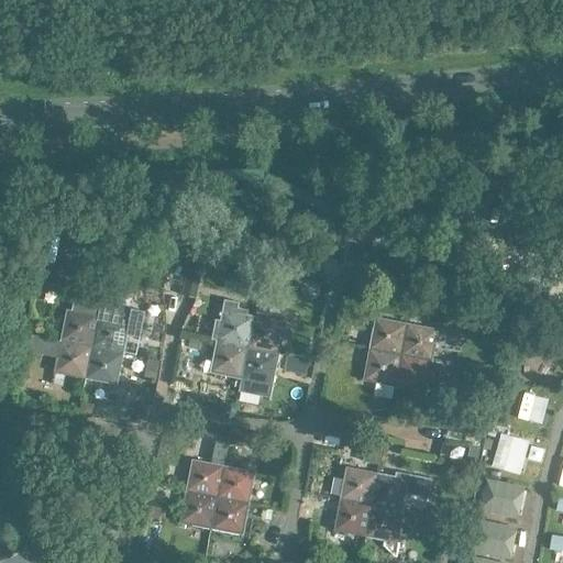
[(59,342),(91,348),(98,317),(101,302),(75,297),(72,311),(66,310),(59,341),(59,342)]
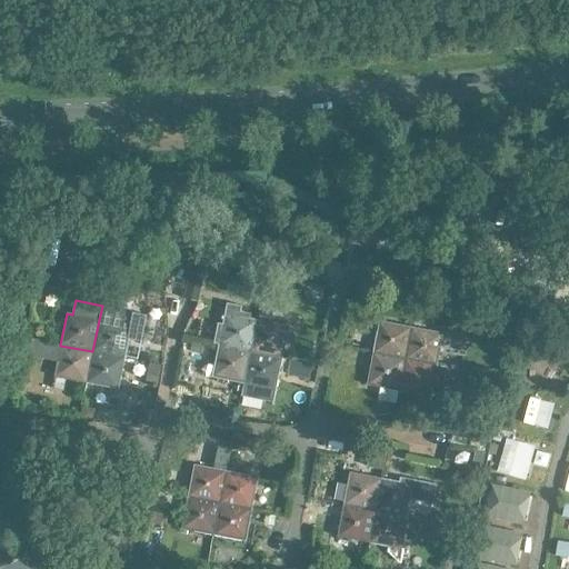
[(218,347),(250,352),(256,321),(225,315),(218,347)]
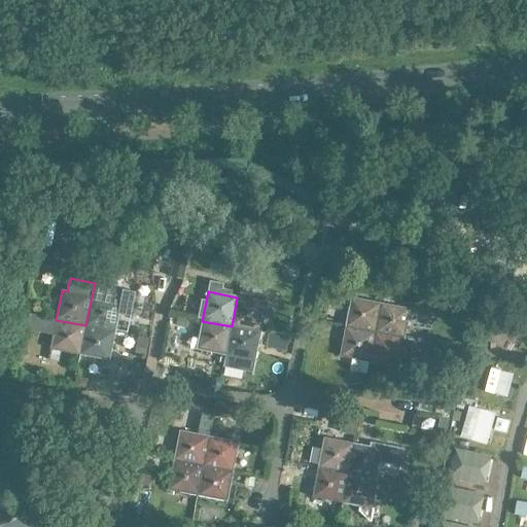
[(85,325),(116,331),(123,303),(92,296),(85,325)]
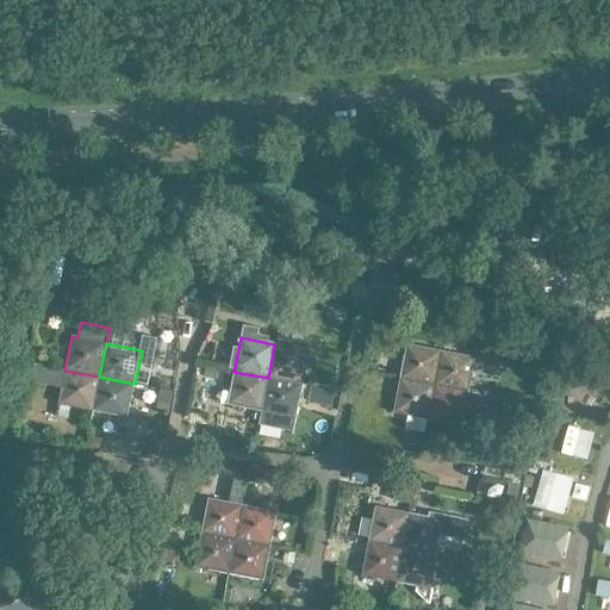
[(268,378),(303,385),(310,352),(274,344),(268,378)]
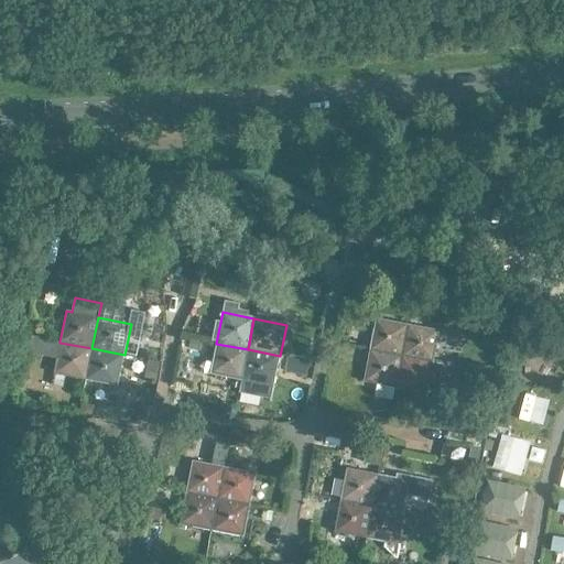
[(369,350),(401,357),(408,325),(376,320),(369,350)]
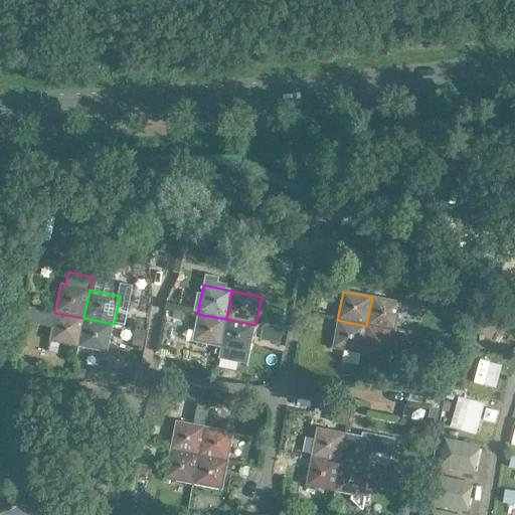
[(366,326),(396,332),(402,303),(372,297),(366,326)]
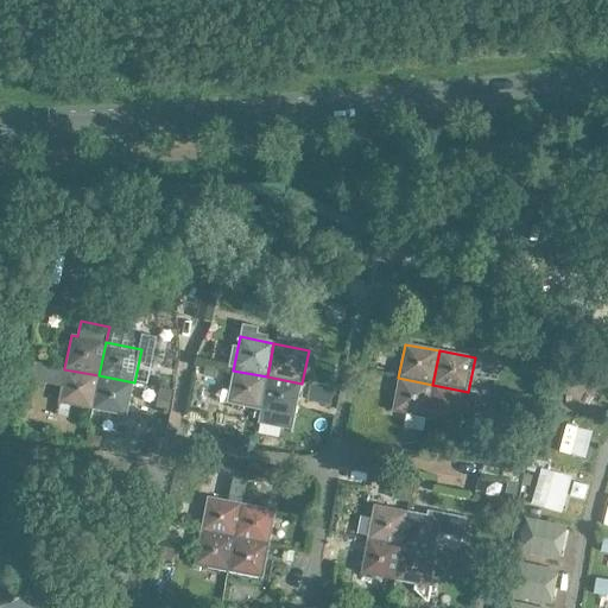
[(92,411),(99,375),(64,369),(64,368),(27,361),(25,373),(32,374),(31,381),(61,387),(57,404),(92,411)]
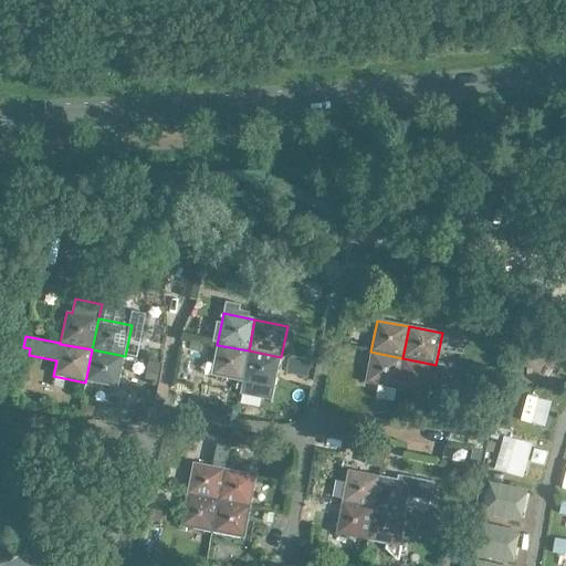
[(191,342),(190,350),(200,353),(202,344),(191,342)]
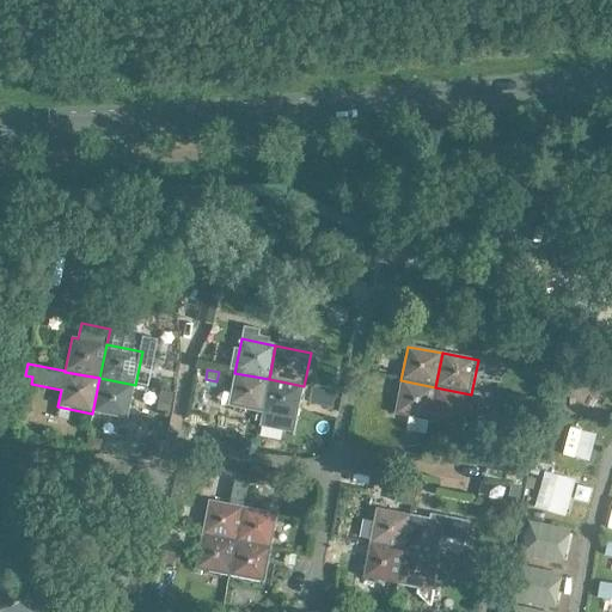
[(269,379),(234,373),(227,408),(262,414),(269,379)]
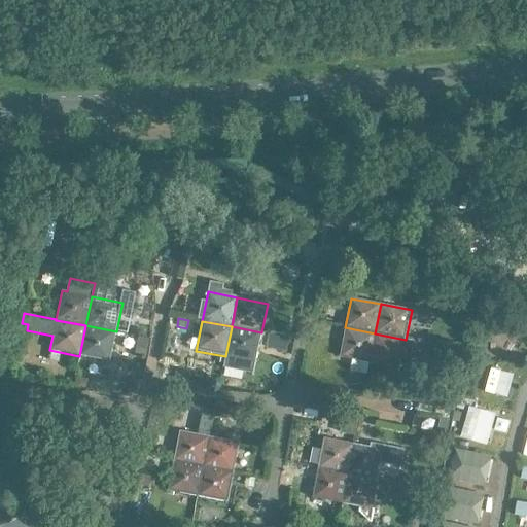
[(116,331),(85,325),(79,356),(109,362),(116,331)]
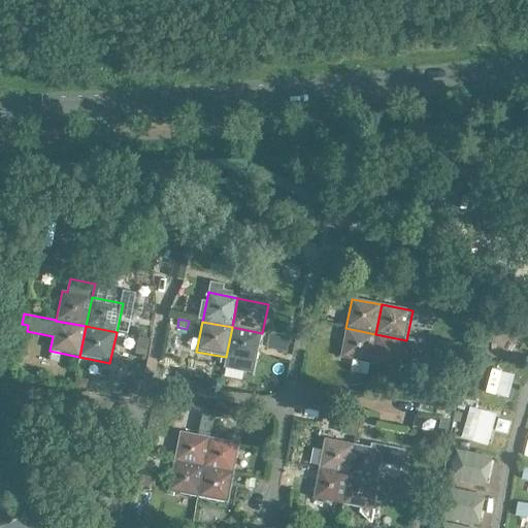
[(262,333),(232,327),(226,357),(256,363),(262,333)]
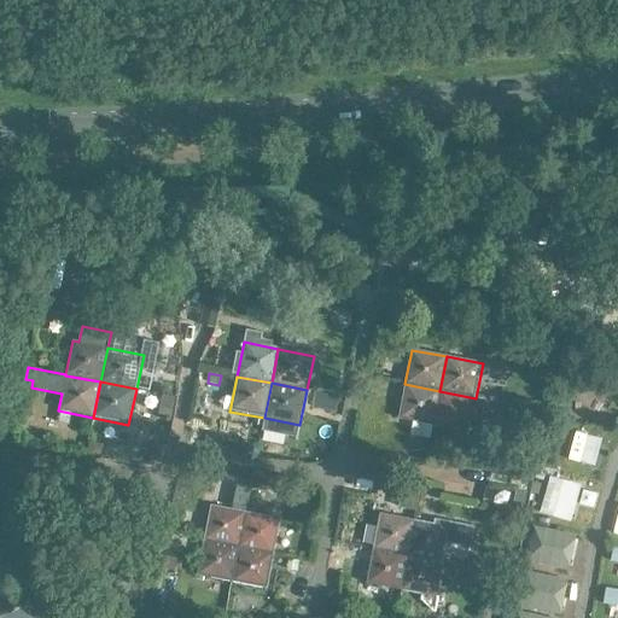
[(439,391),(404,384),(397,420),(432,426),(439,391)]
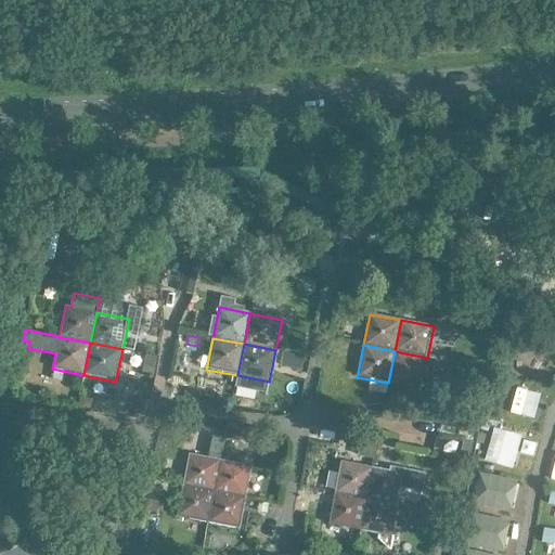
[(395,351),(388,383),(421,389),(423,377),(441,381),(443,369),(477,375),(476,379),(479,379),(481,369),(427,358),(395,351)]
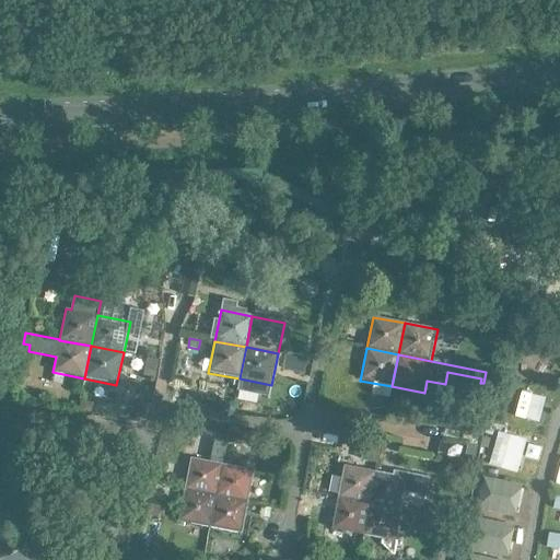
[(307,360),(286,356),(283,370),(305,374),(307,360)]
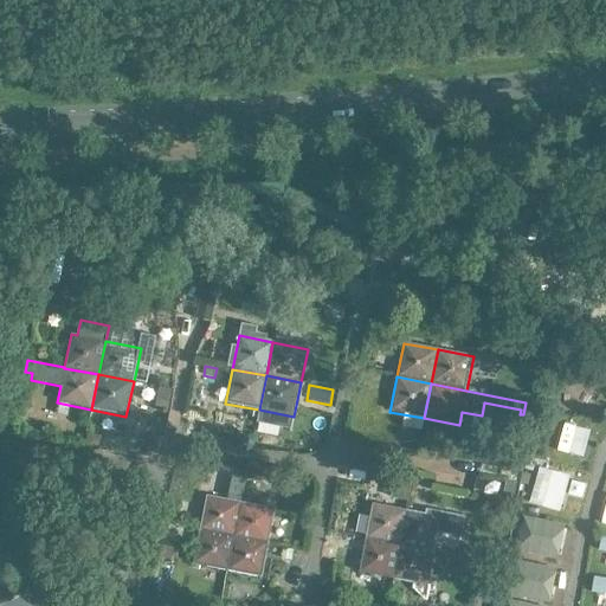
[(172,391),(159,387),(155,406),(168,408),(172,391)]
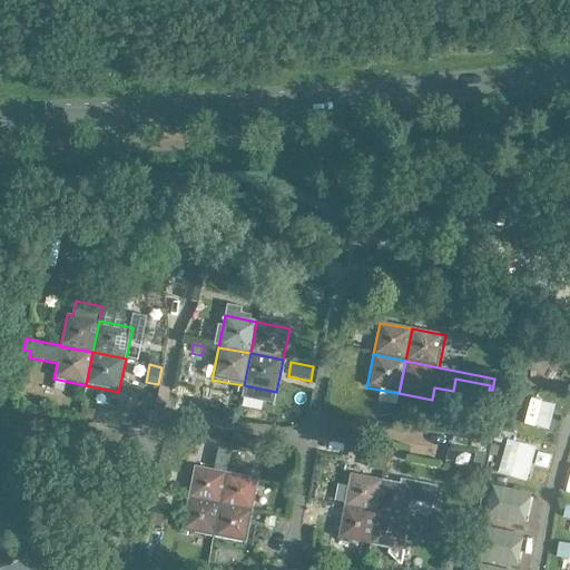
[(550,405),(533,400),(521,432),(538,438),(550,405)]
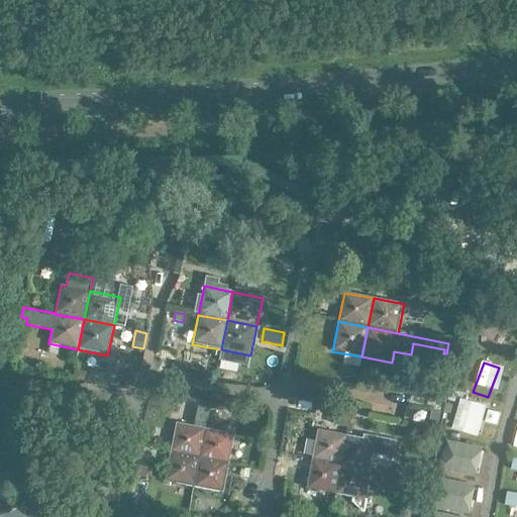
[(456,393),(450,391),(447,400),(454,402),(456,393)]
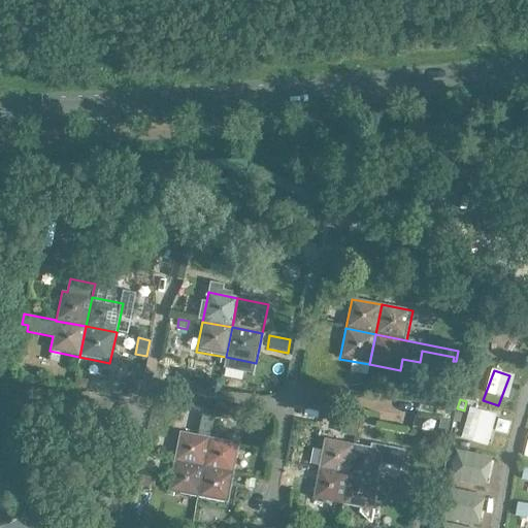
[(182,413),(195,416),(197,403),(185,400),(182,413)]
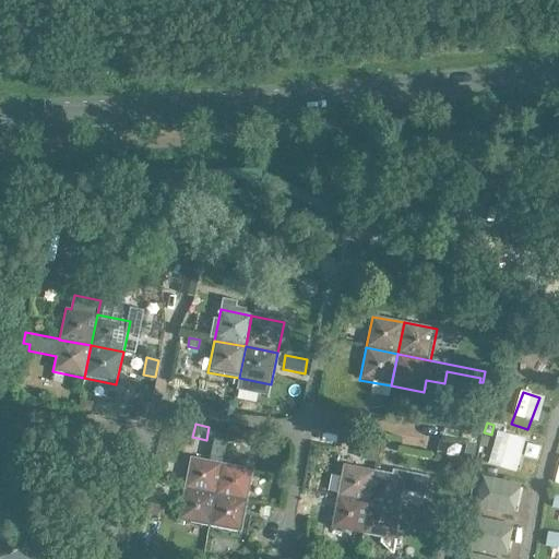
[(251,435),(233,431),(230,442),(250,445),(251,435)]
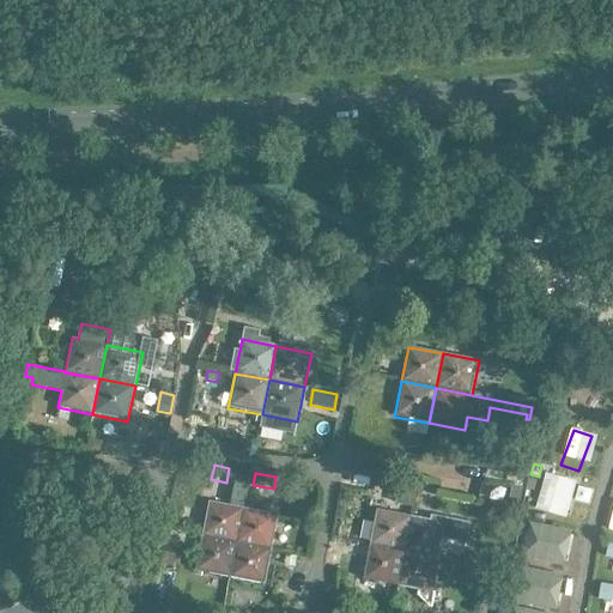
[(413,507),(417,490),(399,487),(395,503),(413,507)]
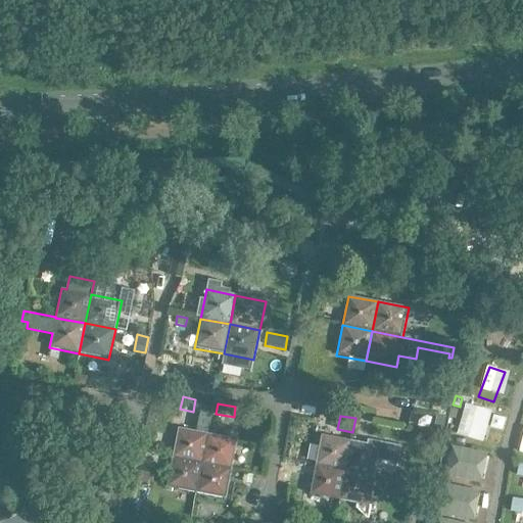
[(434,430),(436,420),(415,416),(413,427),(434,430)]
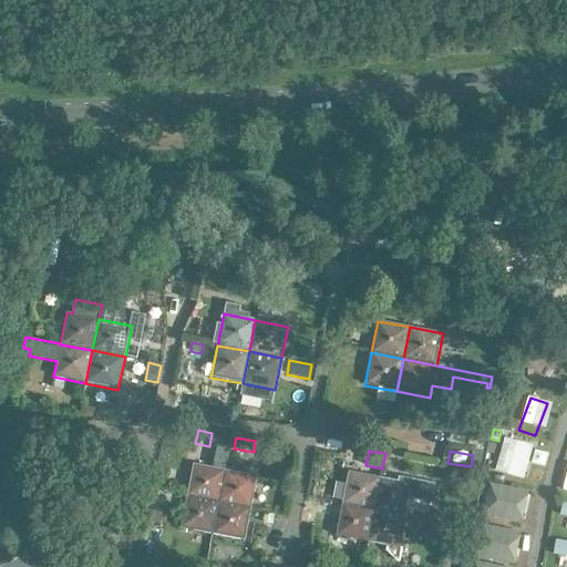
[(498,488),(527,497),(537,464),(508,455),(498,488)]
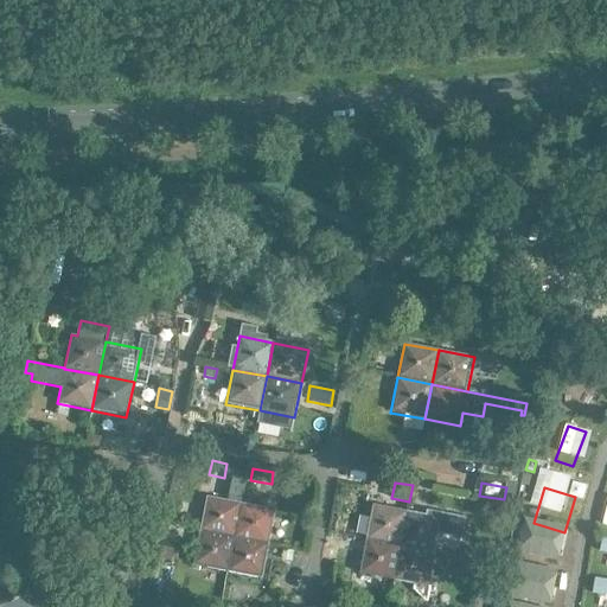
[(234,537),(241,504),(208,497),(200,530),(234,537)]
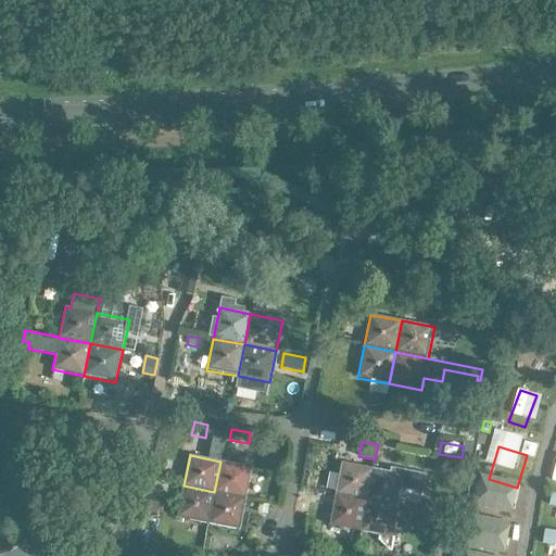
[(220,462),(214,492),(247,498),(252,467),(220,462)]
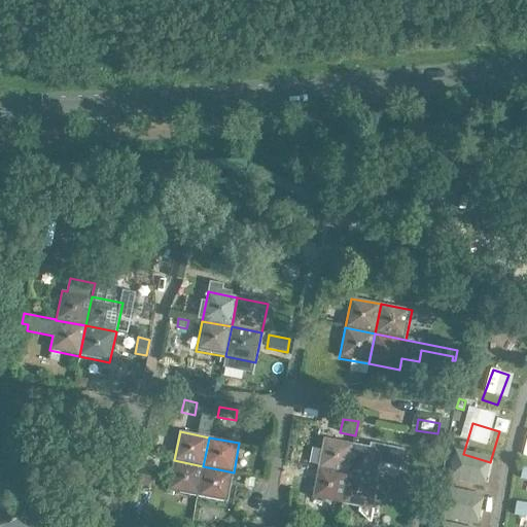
[(318,467),(348,473),(353,445),(324,438),(318,467)]
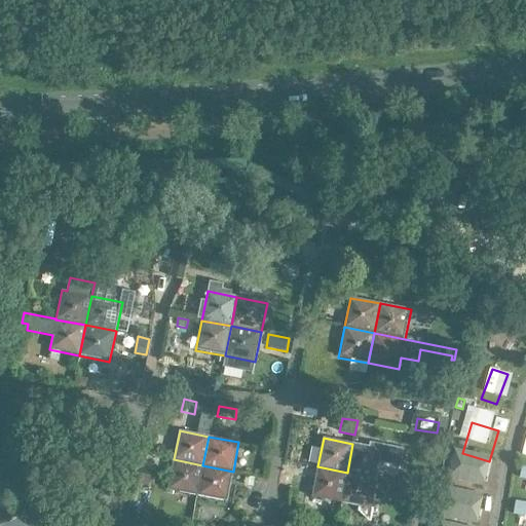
[(347,473),(377,479),(380,462),(400,465),(404,448),(370,442),(369,447),(352,444),(347,473)]
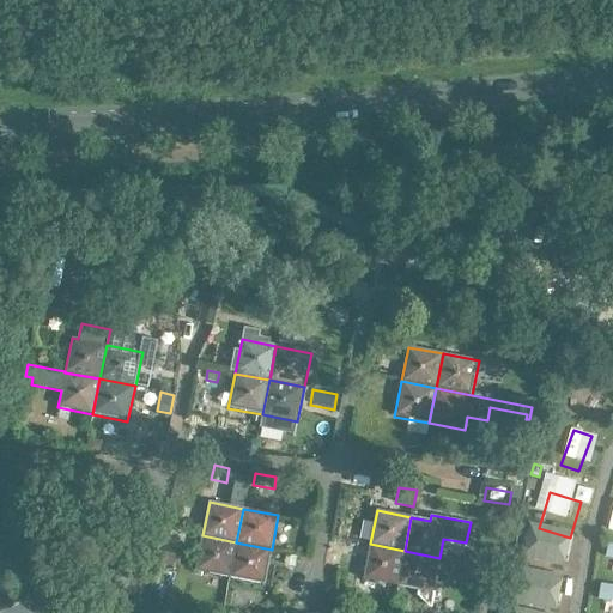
[(236,542),(202,535),(195,571),(229,578),(236,542)]
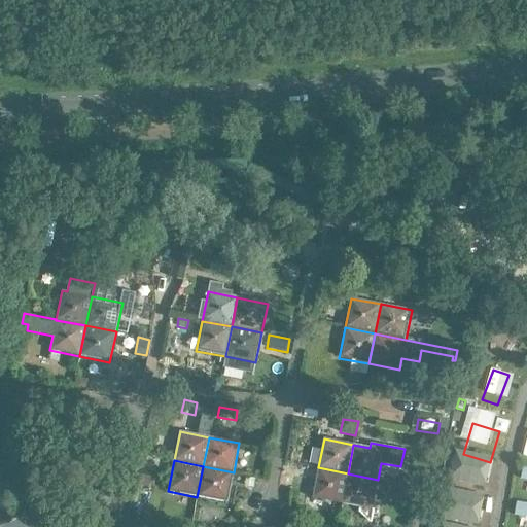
[(464,465),(459,493),(485,498),(490,470),(464,465)]
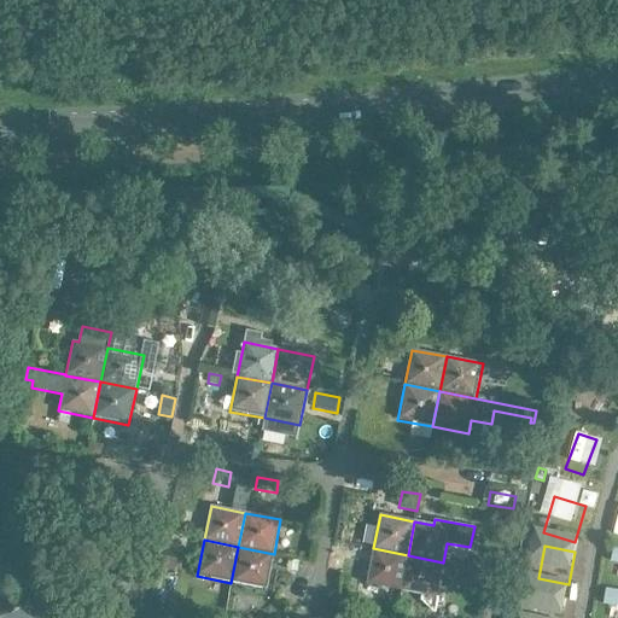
[(274,554),(238,547),(231,583),(267,589),(274,554)]
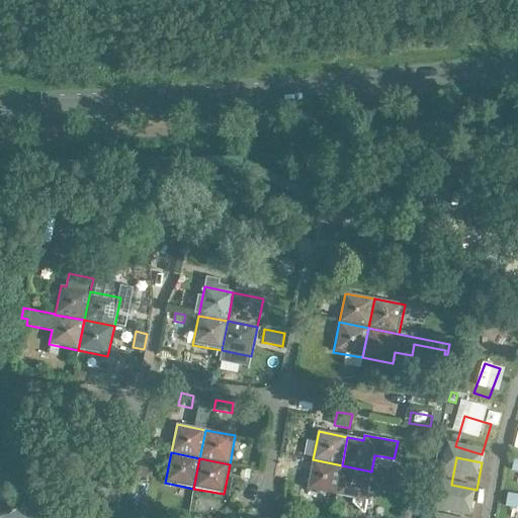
[(342,465),(313,459),(307,490),(336,496),(342,465)]
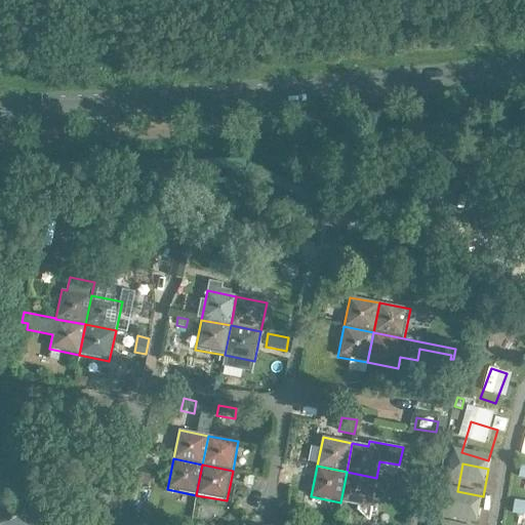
[(347,472),(340,502),(370,508),(376,478),(347,472)]
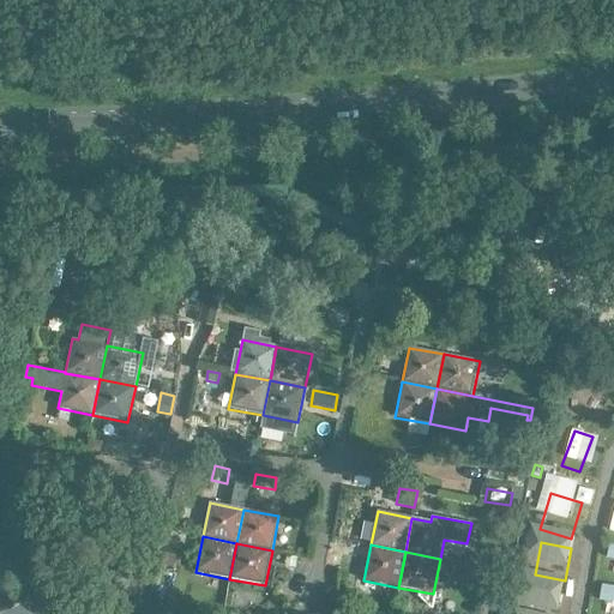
[(523,613),(555,613),(558,609),(571,613),(575,596),(529,585),(523,613)]
